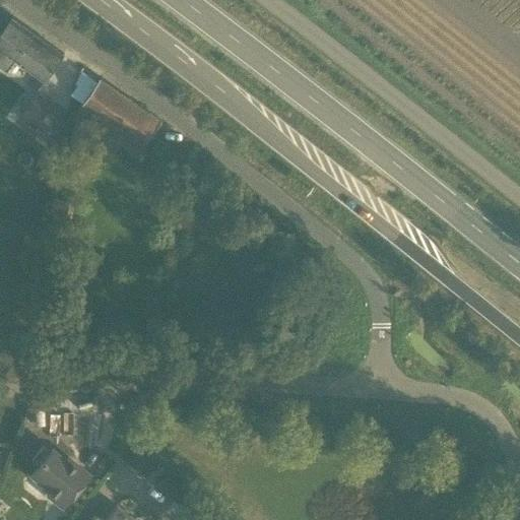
[(64,55),(11,17),(0,34),(0,65),(7,71),(15,60),(45,80),(64,55)]
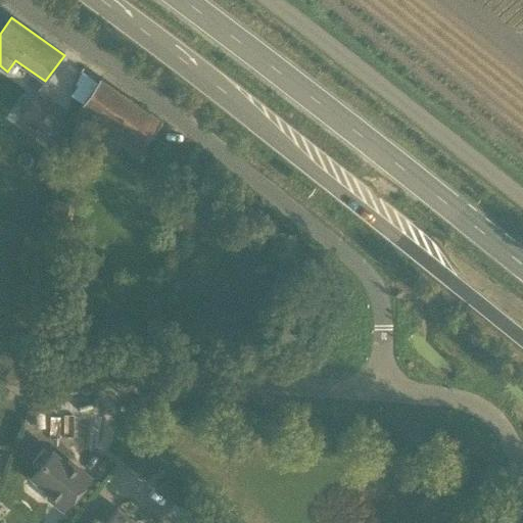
[(162,123),(100,80),(74,115),(97,133),(106,121),(143,147),(162,123)]
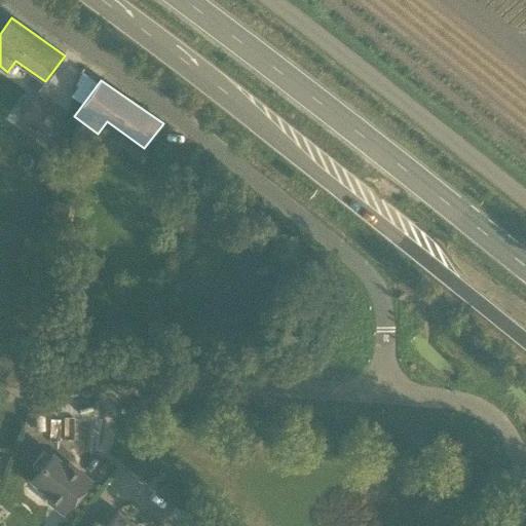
[(34,130),(55,103),(40,91),(19,119),(34,130)]
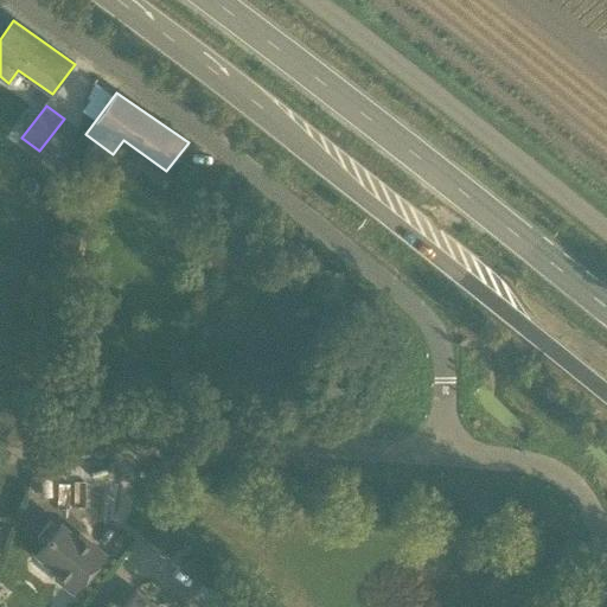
[(51,582),(55,577),(72,592),(103,554),(88,542),(85,545),(59,524),(58,526),(50,521),(37,537),(44,543),(36,554),(27,563),(29,570),(44,583),(51,582)]
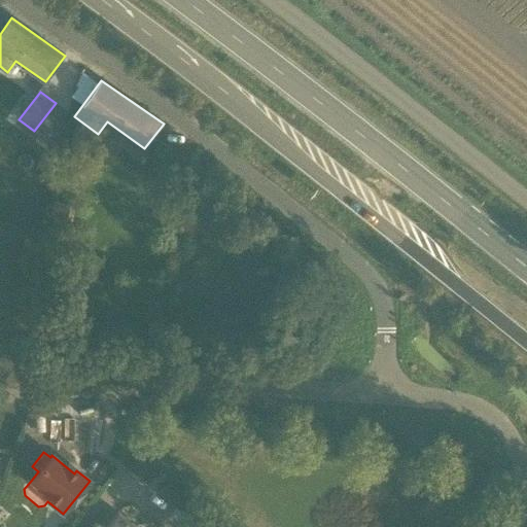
[(136,526),(117,512),(105,526),(106,526),(136,526)]
